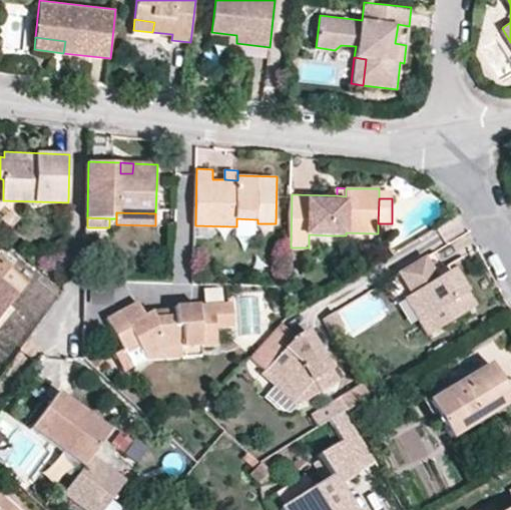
[(330,247),(331,235),(309,234),(309,247),(330,247)]
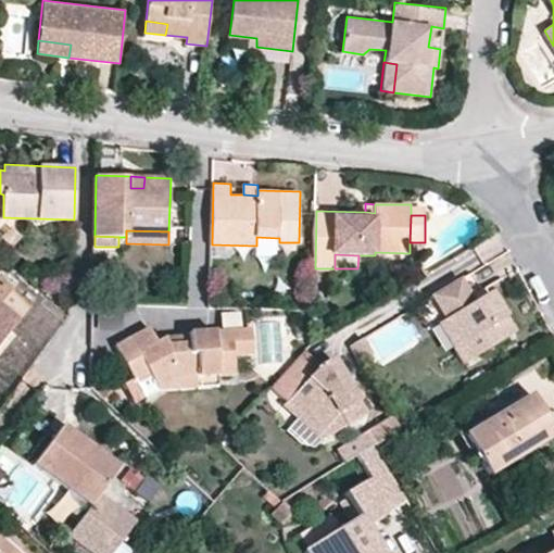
[(492,292),(477,302),(462,278),(433,296),(448,318),(440,324),(465,365),(517,334),(492,292)]
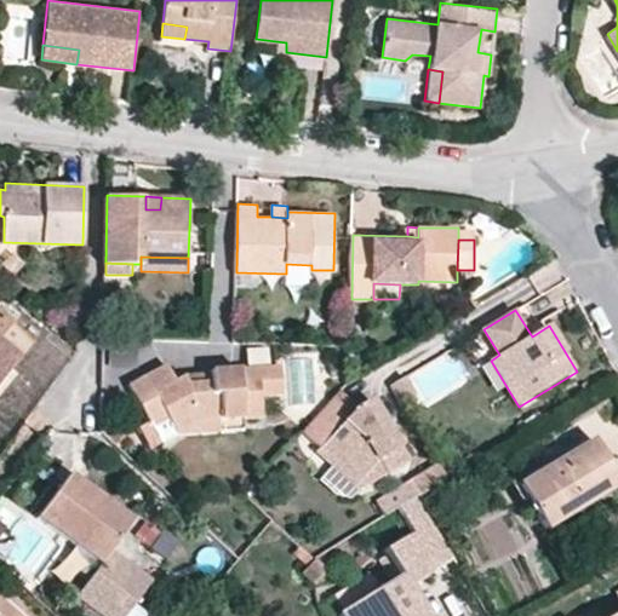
[(33,343),(0,316),(0,393),(18,372),(13,367),(33,343)]
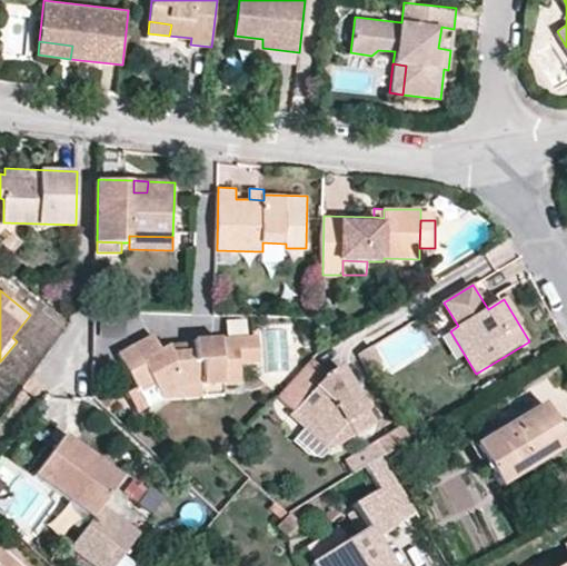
[(195,340),(195,349),(171,350),(171,343),(161,348),(153,333),(119,351),(137,386),(127,391),(129,396),(155,381),(162,396),(182,388),(225,385),(241,384),(240,365),(261,363),(259,334),(194,338),(195,340)]
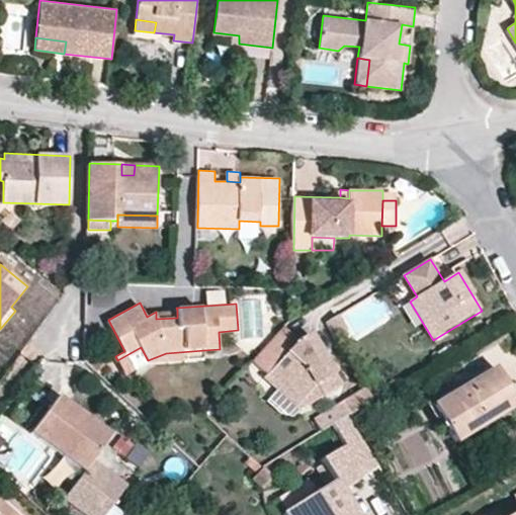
[(156,312),(156,319),(177,318),(177,310),(156,312)]
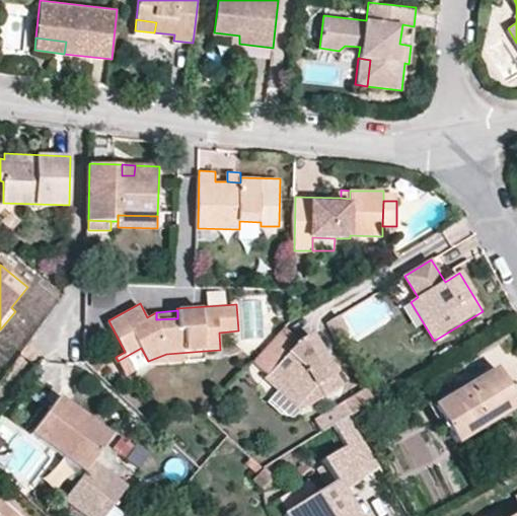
[(349,328),(341,314),(328,322),(336,337),(349,328)]
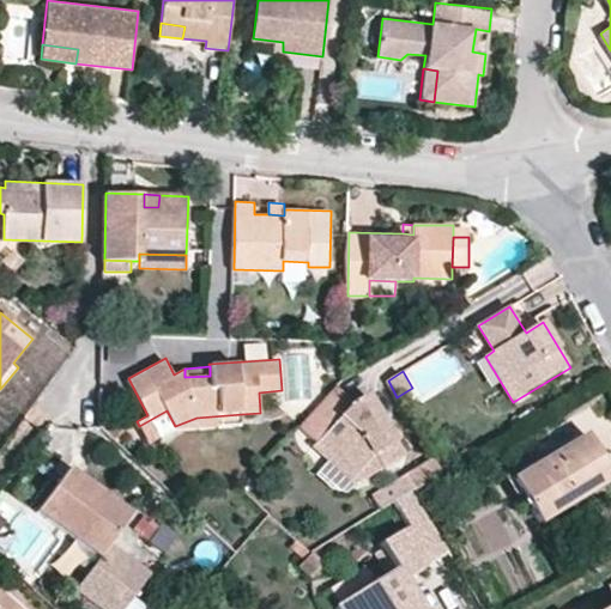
[(575,378),(580,387),(586,383),(581,375),(575,378)]
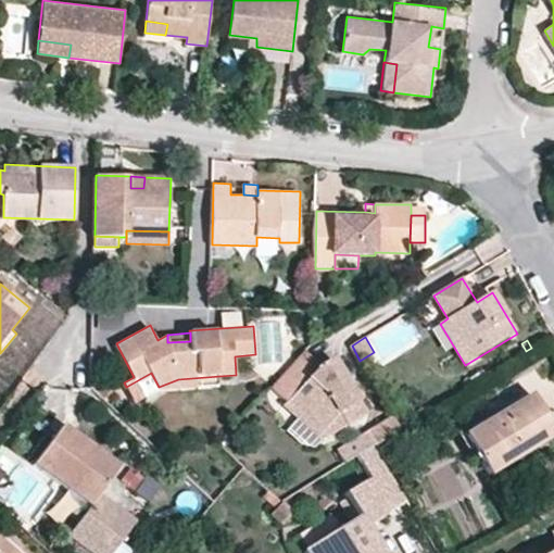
[(298,417),(303,413),(314,425),(345,426),(366,414),(335,356),(323,364),(305,348),(271,385),(286,399),(284,403),(298,417)]
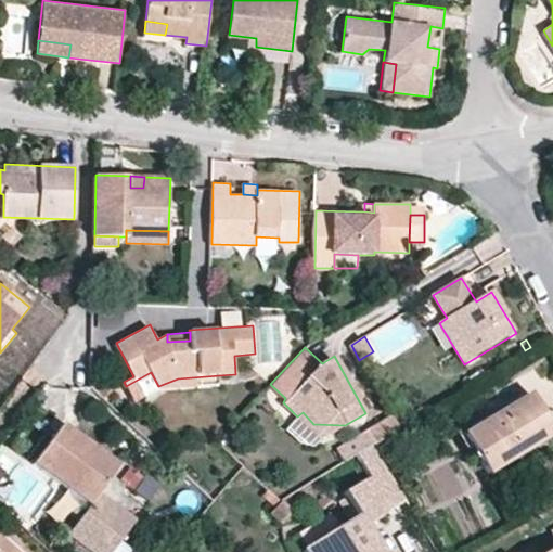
[(473,382),(483,377),(477,369),(468,374),(473,382)]
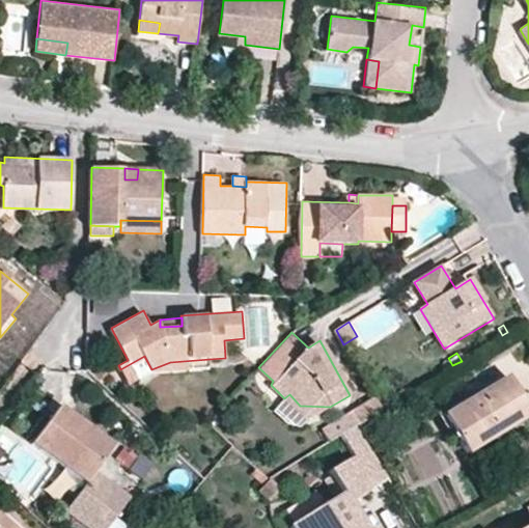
[(151,369),(144,356),(120,369),(129,384),(140,379),(139,378),(152,370),(151,369)]
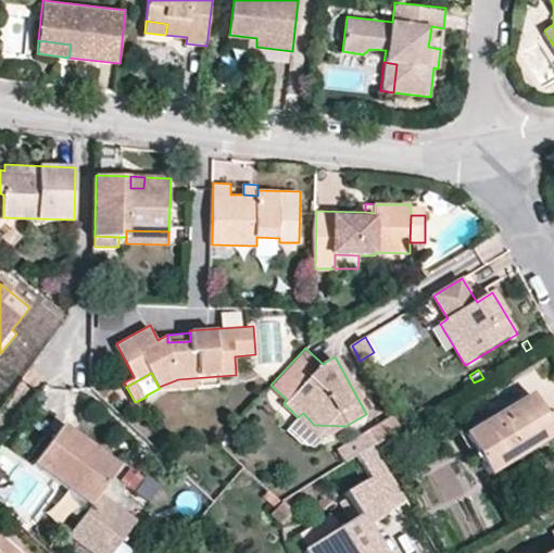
[(219,385),(219,376),(178,379),(159,387),(160,388),(219,385)]
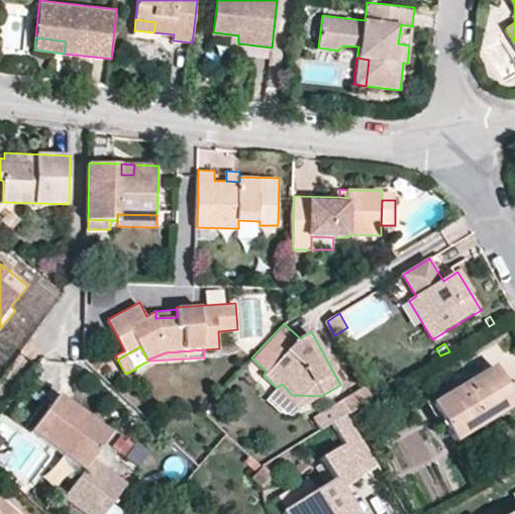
[(433,403),(456,440),(514,404),(514,396),(496,365),(433,403)]
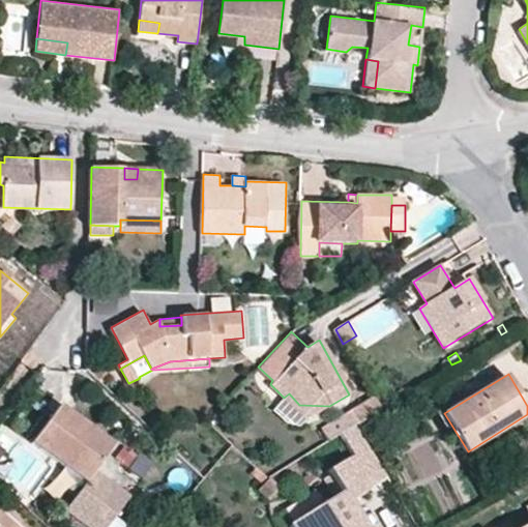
[(330,440),(380,411),(372,397),(322,427),(330,440)]
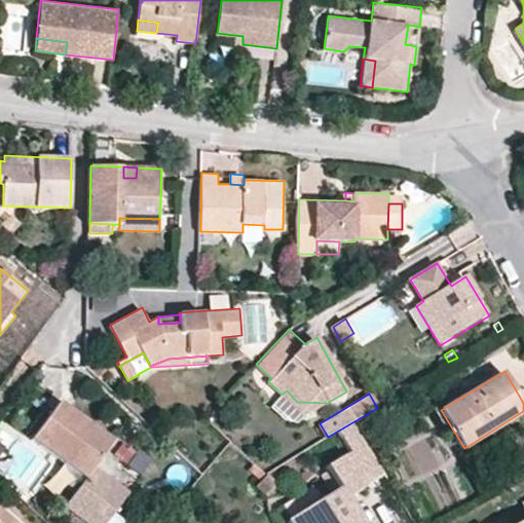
[(33,439),(86,478),(97,465),(114,441),(60,402),(33,439)]
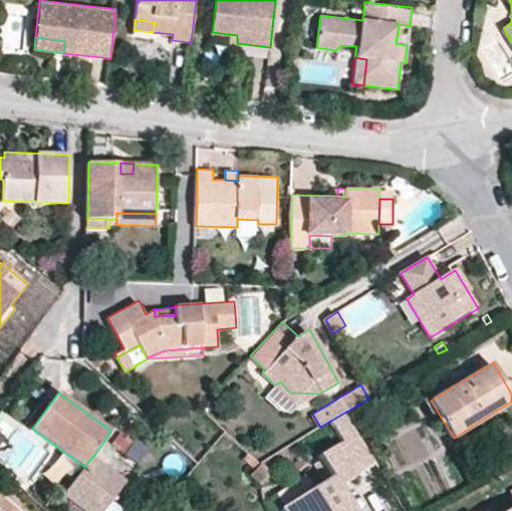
[(354,433),(340,442),(359,474),(374,465),(354,433)]
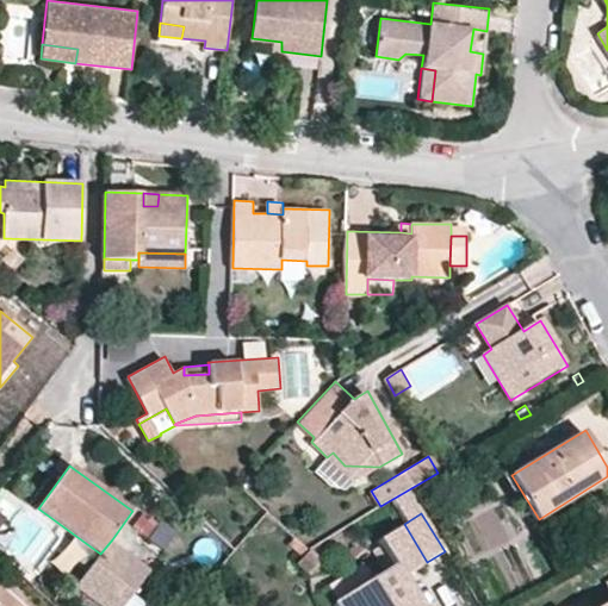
[(380,538),(396,564),(336,601),(339,605),(423,605),(405,575),(427,562),(404,524),(380,538)]
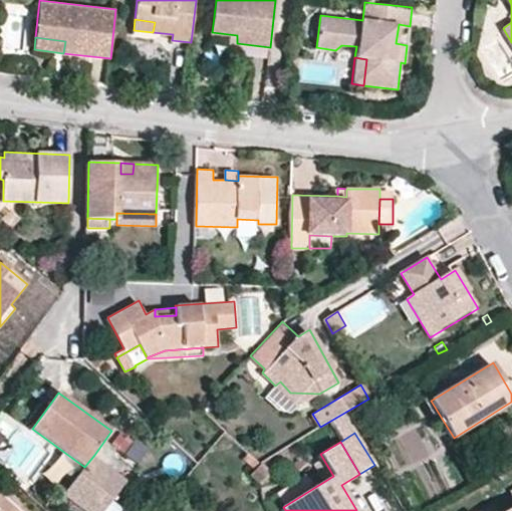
[(103,510),(128,479),(94,455),(84,467),(63,494),(85,510),(103,510)]
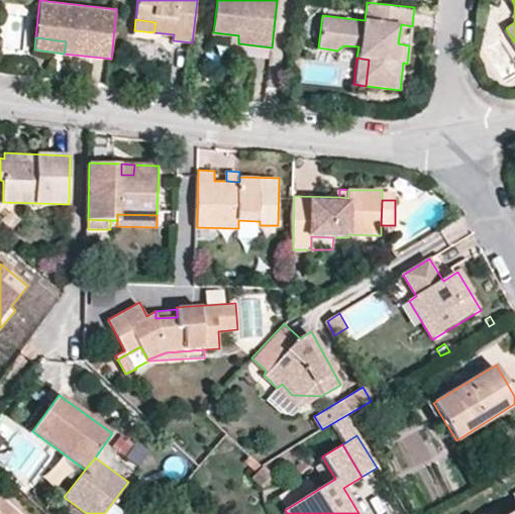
[(20,513),(0,495),(0,513),(20,513)]
